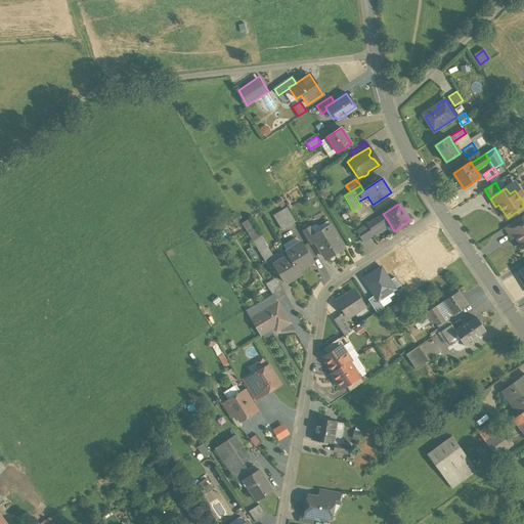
[(288,207),(273,216),(281,230),(296,221),(288,207)]
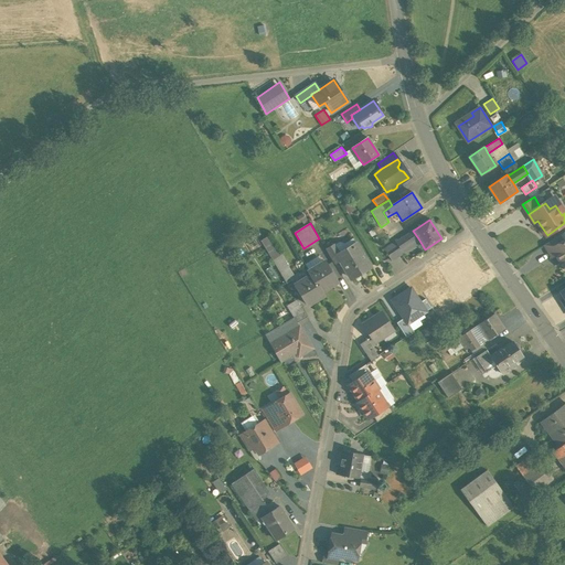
[(413,231),(395,243),(401,251),(418,238),(413,231)]
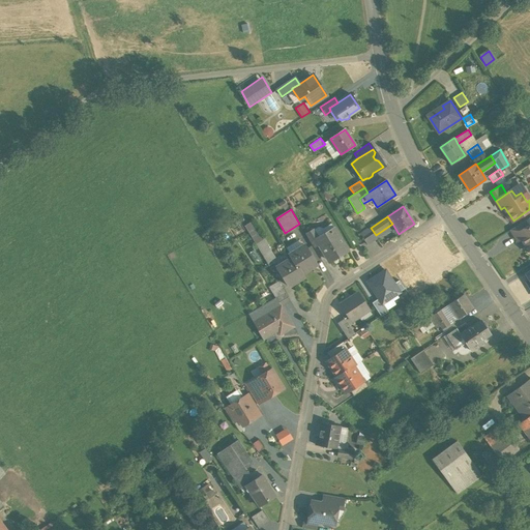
[(524,221),(510,230),(517,240),(529,233),(526,228),(528,226),(524,221)]
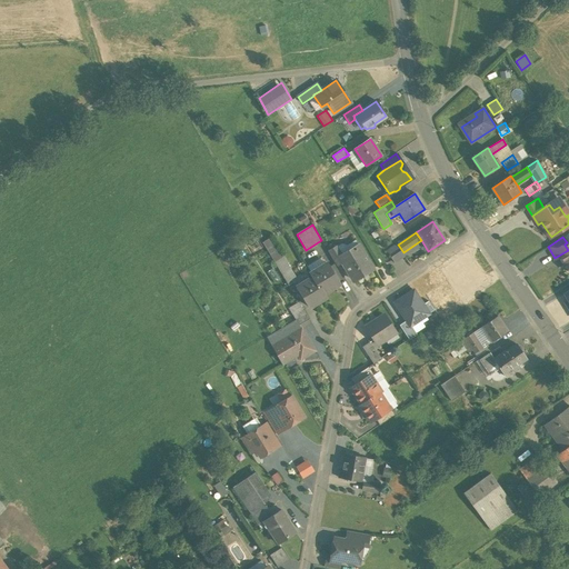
[(269,239),(262,242),(275,262),(280,259),(269,239)]
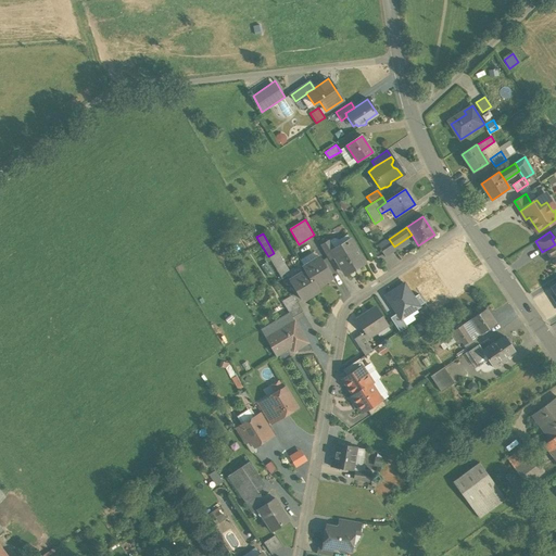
[(555,235),(554,237),(552,239),(555,244),(542,252),(543,253),(547,250),(554,260),(553,263),(555,265),(555,235)]
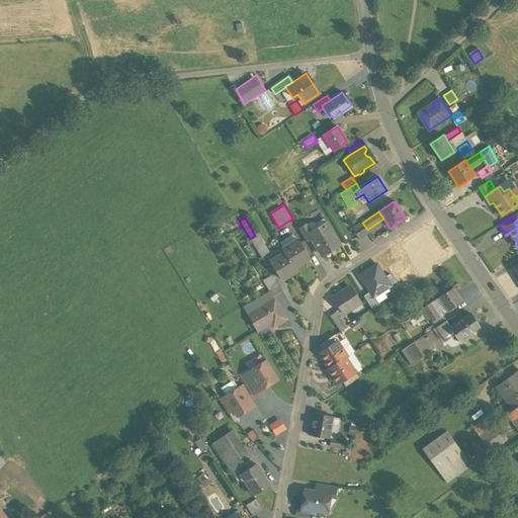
[(362,223),(352,228),(359,240),(369,233),(367,230),(362,223)]
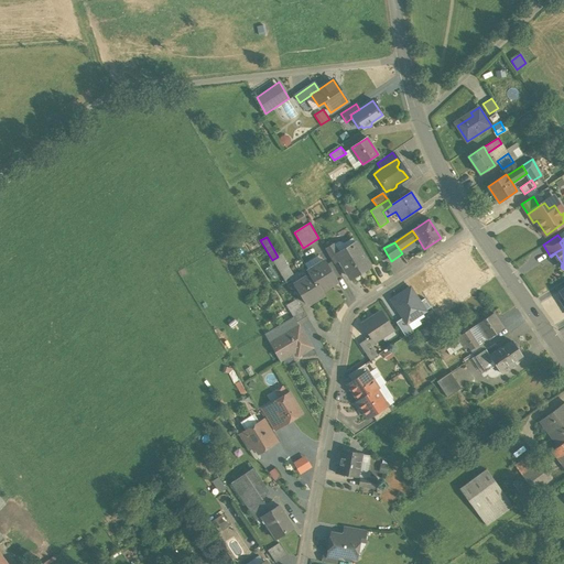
[(334,243),(325,249),(333,262),(338,259),(336,255),(339,252),(334,243)]
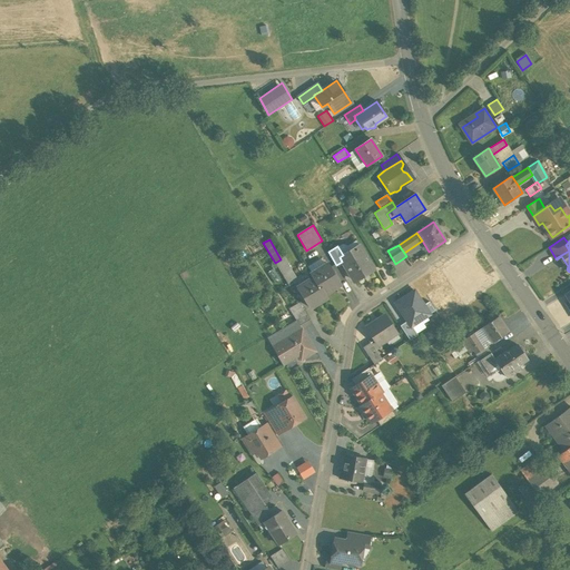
[(372,268),(359,246),(343,255),(340,257),(342,262),(353,281),(372,268)]
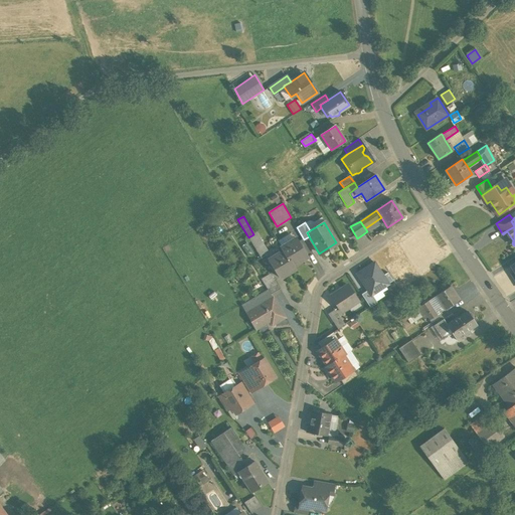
[(268,254),(255,233),(253,234),(248,237),(261,259),(268,254)]
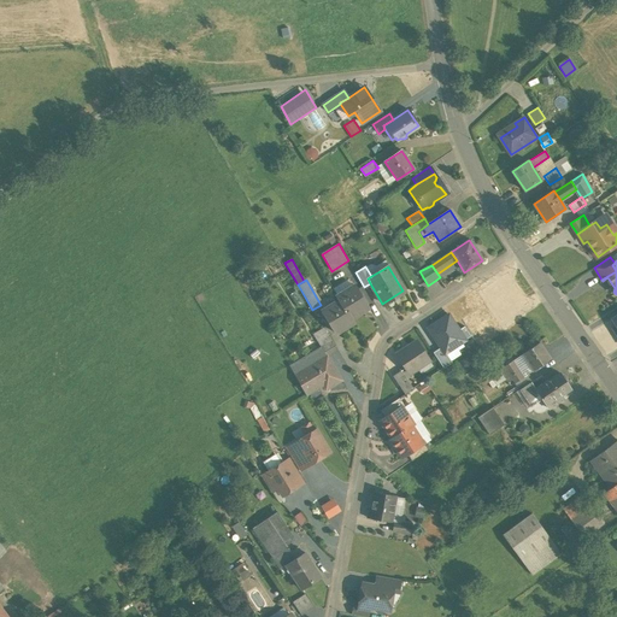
[(353,286),(336,295),(339,300),(350,318),(368,307),(353,286)]
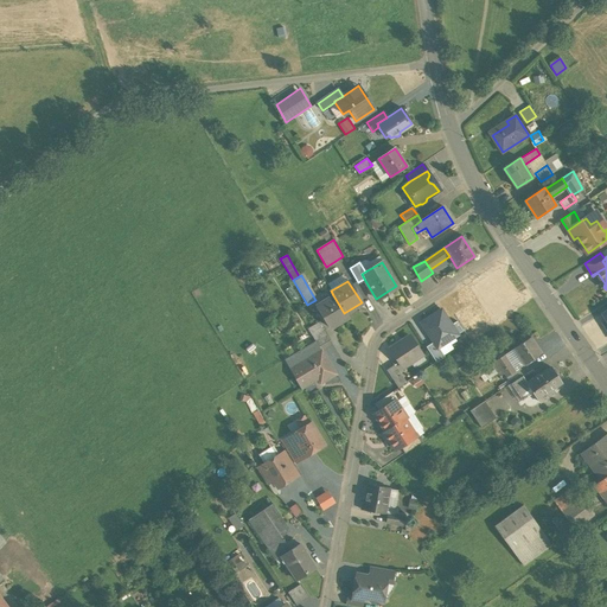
[(333,295),(317,305),(331,327),(347,317),(344,313),(333,295)]
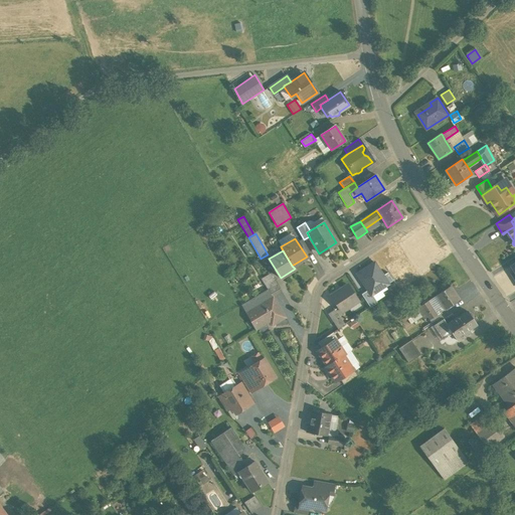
[(427,261),(420,266),(424,272),(432,267),(427,261)]
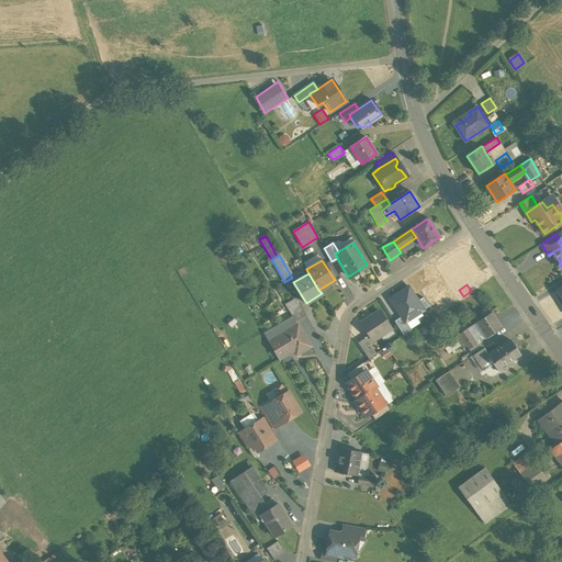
[(405,323),(424,310),(418,301),(408,287),(390,300),(402,317),(405,323)]
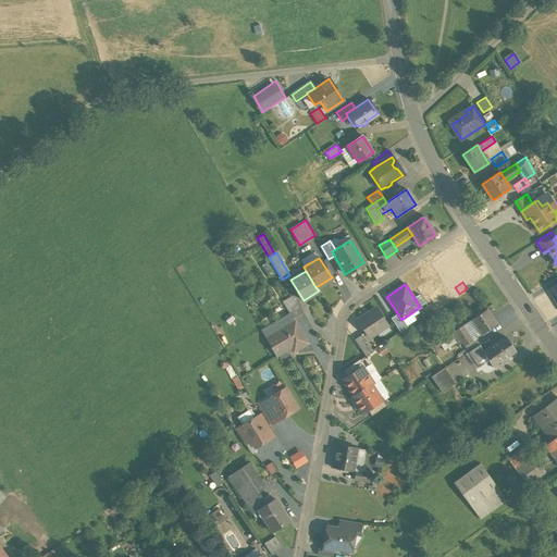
[(419,295),(415,298),(420,307),(425,304),(419,295)]
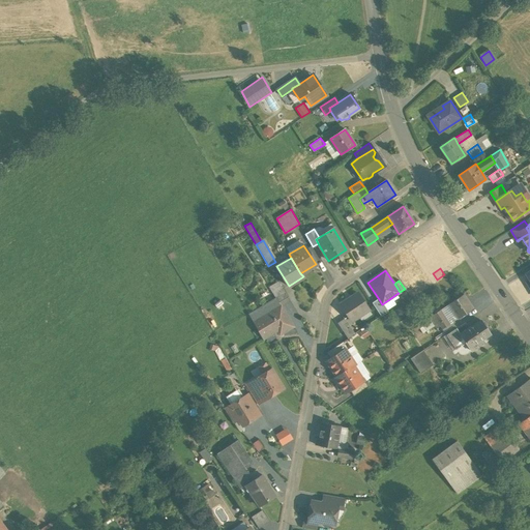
[(277,282),(268,287),(275,298),(278,303),(288,298),(277,282)]
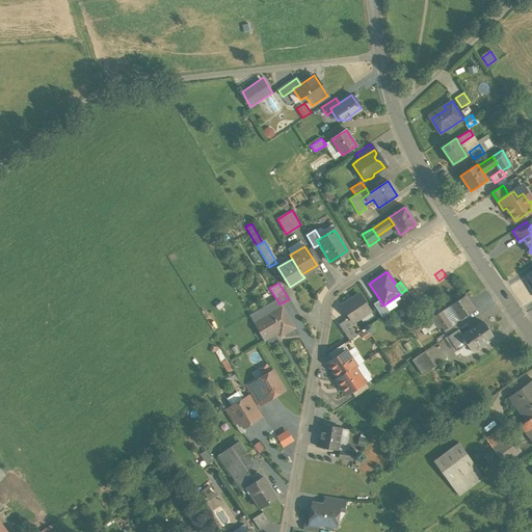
[(360,294),(342,306),(353,322),(370,311),(360,294)]
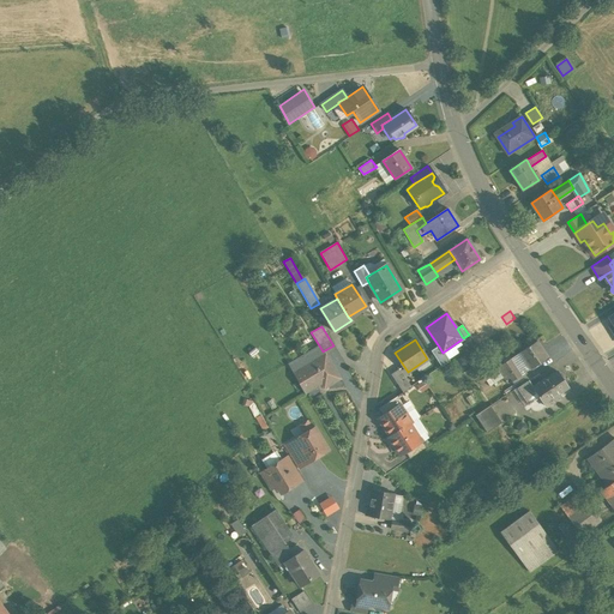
[(537,341),(521,351),(531,368),(548,357),(537,341)]
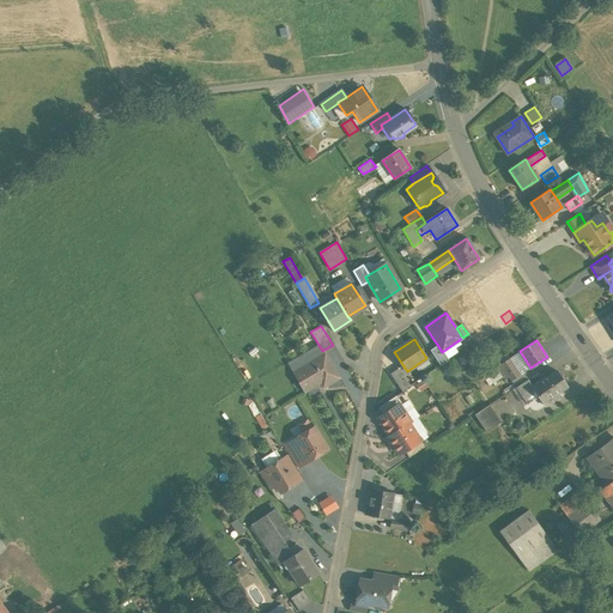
[(319,345),(287,363),(293,374),(311,363),(311,362),(323,354),(322,351),(319,345)]
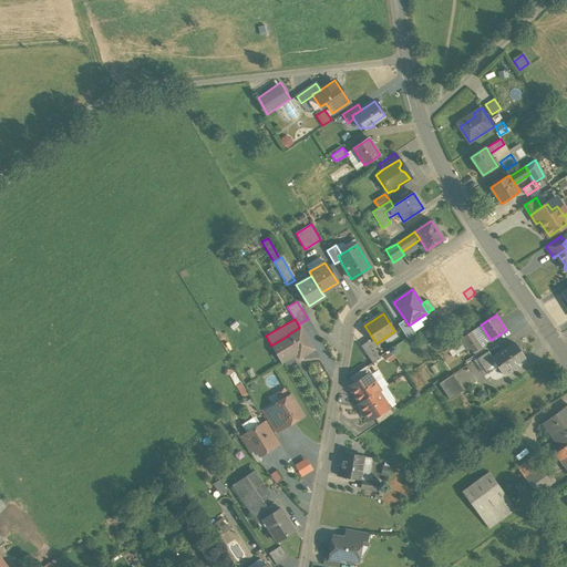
[(405,320),(398,325),(408,339),(415,334),(409,326),(405,320)]
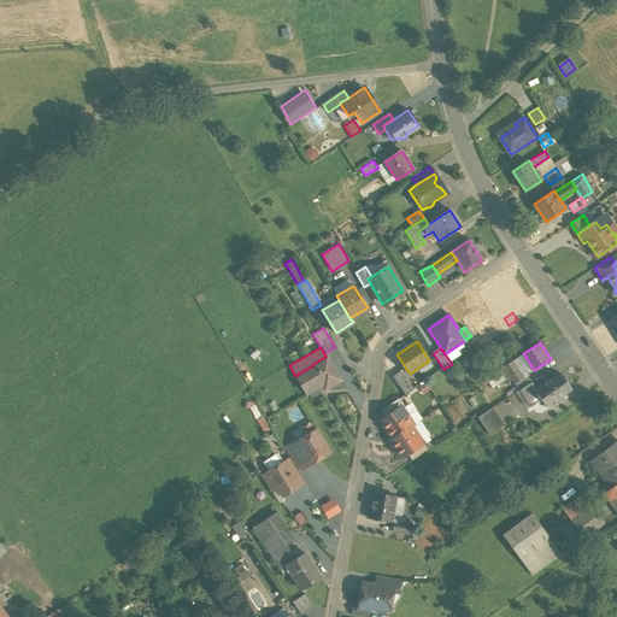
[(325,357),(313,364),(313,365),(295,376),(300,383),(300,385),(306,395),(323,386),(325,391),(342,381),(327,356),(325,357)]
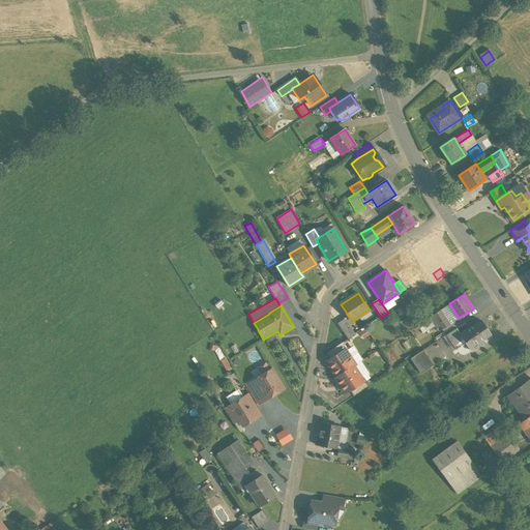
[(449,325),(440,310),(433,315),(442,329),(449,325)]
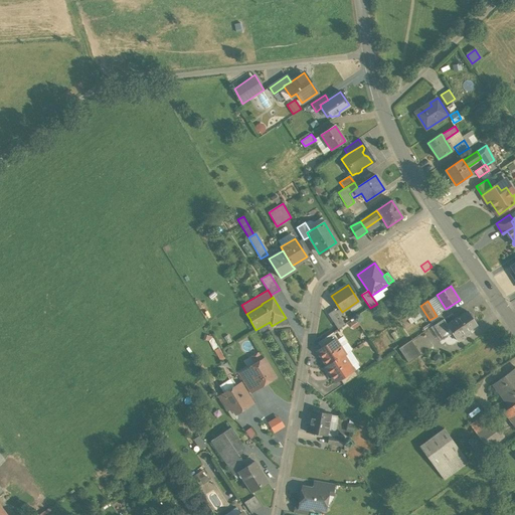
[(343,326),(333,311),(328,314),(338,329),(343,326)]
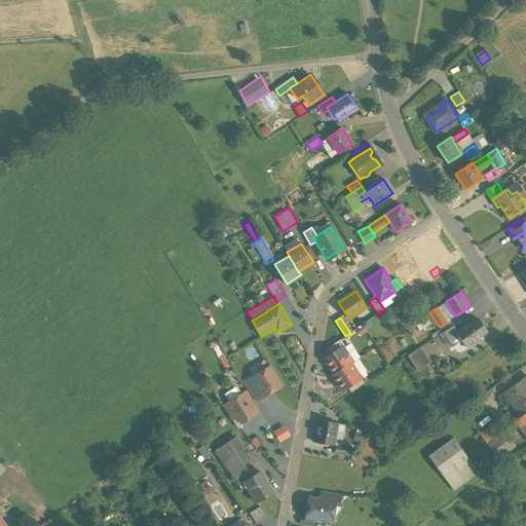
[(457,332),(462,340),(468,348),(476,343),(476,344),(482,340),(480,337),(487,332),(478,317),(457,332)]
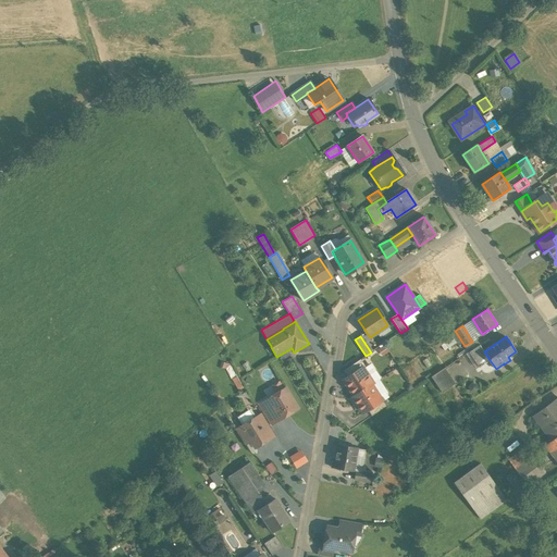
[(480,345),(469,353),(473,359),(484,351),(480,345)]
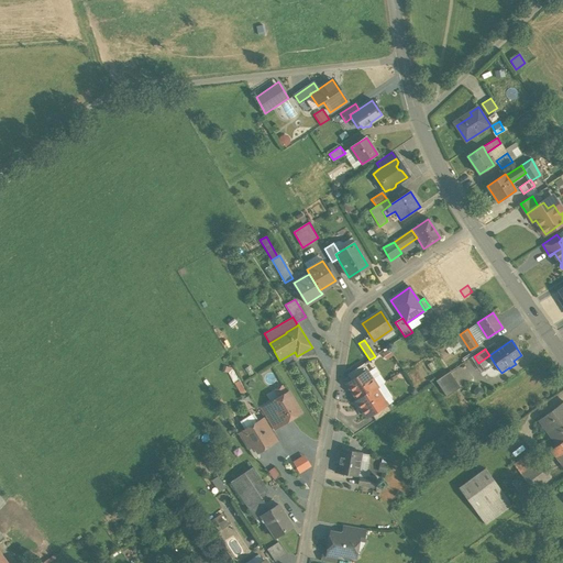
[(489,355),(478,363),(485,372),(495,364),(489,355)]
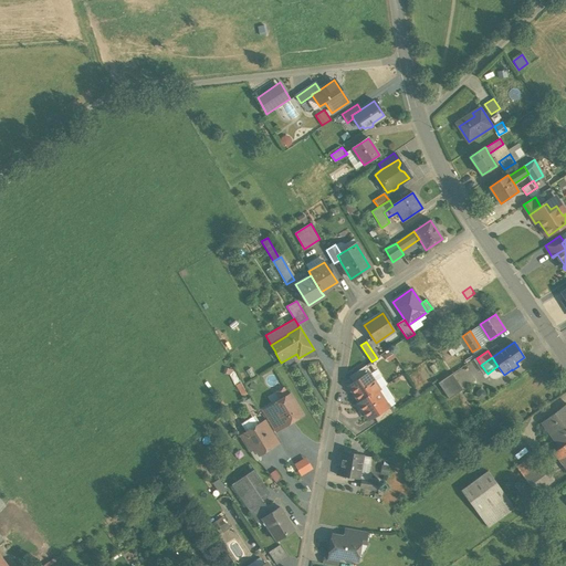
[(366,365),(348,376),(353,384),(366,375),(368,378),(370,377),(373,375),(366,365)]
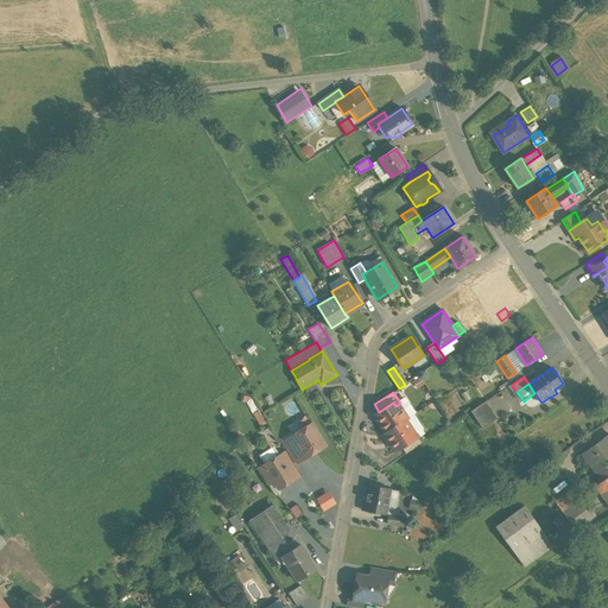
[(486,401),(470,411),(482,429),(498,418),(486,401)]
